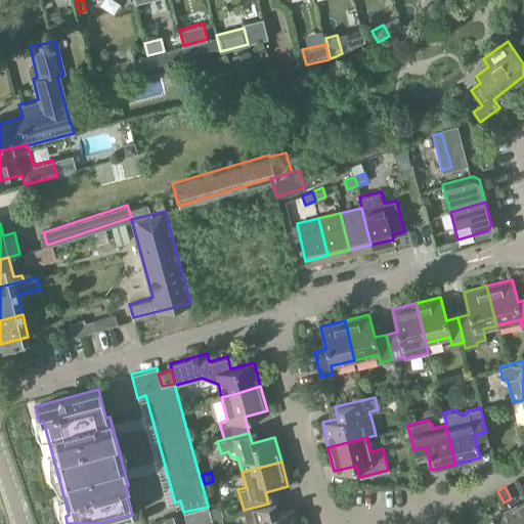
[(523,523),(523,498),(507,509),(515,523),(523,523)]
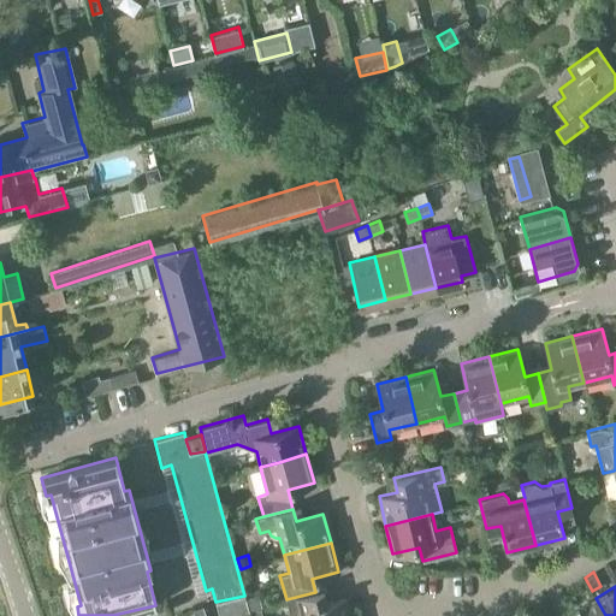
[(315,592),(286,599),(290,615),(300,611),(301,615),(350,615),(345,598),(319,605),(315,592)]
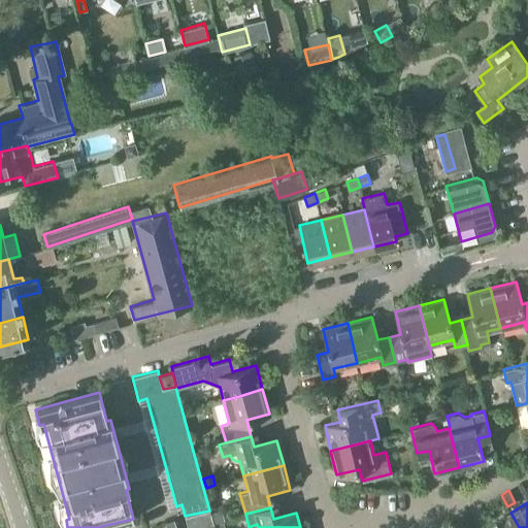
[(222,508),(211,512),(213,522),(225,519),(222,508)]
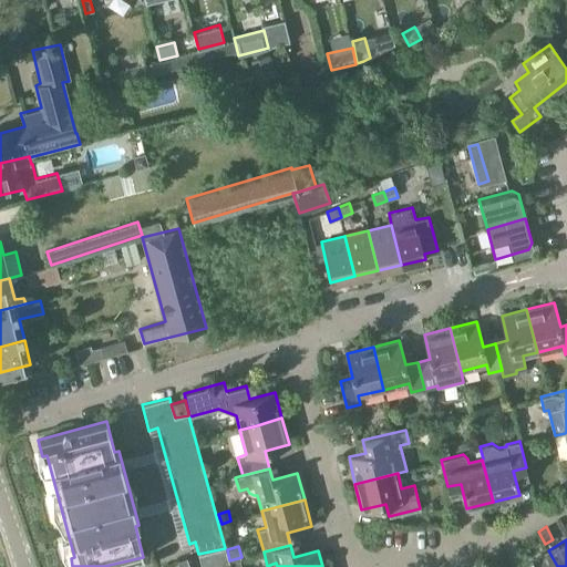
[(198,554),(200,566),(229,566),(225,548),(198,554)]
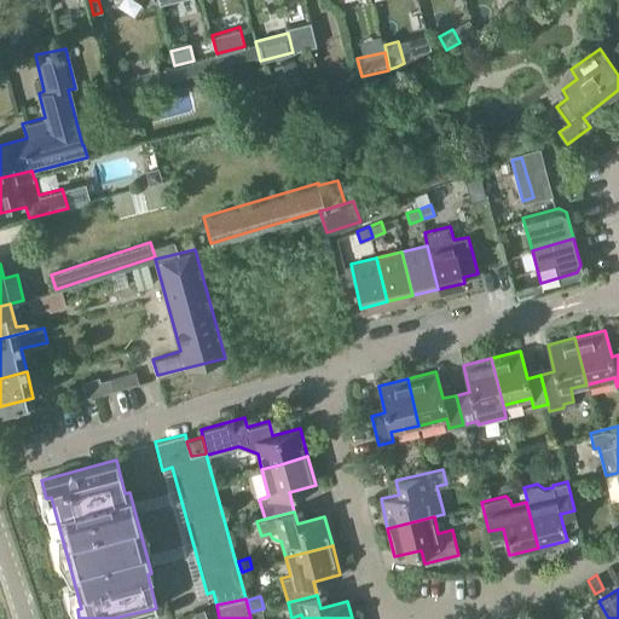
[(608,618),(599,601),(574,614),(577,618),(608,618)]
